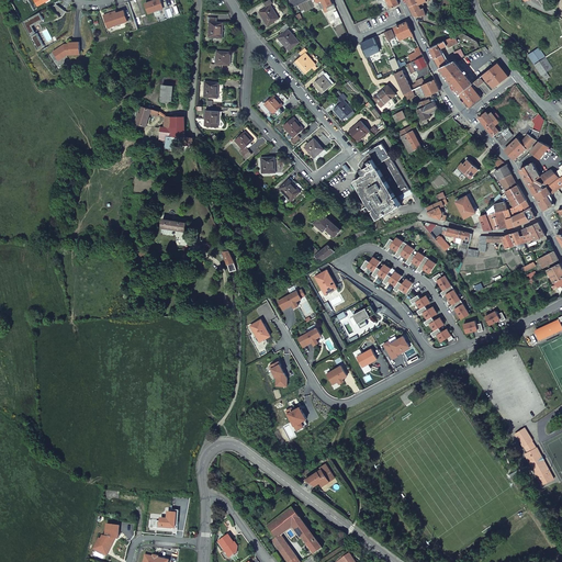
[(278,20),(270,6),(272,4),(270,0),(263,4),(266,8),(258,12),(266,26),(278,20)]
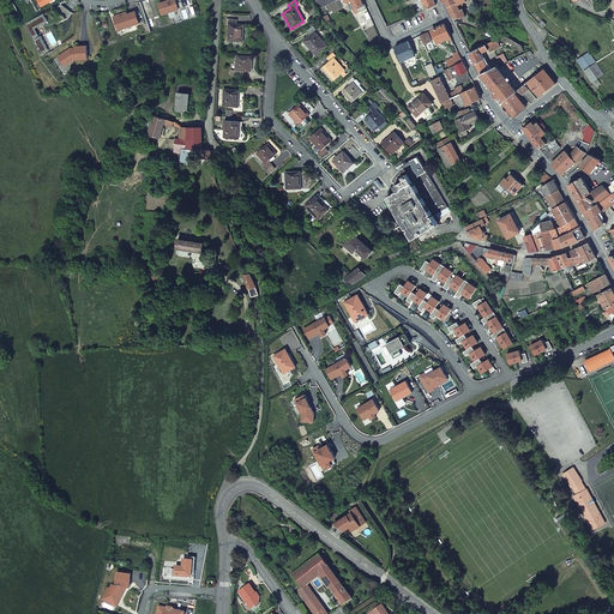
[(338,0),(318,0),(313,2),(318,11),(338,0)]
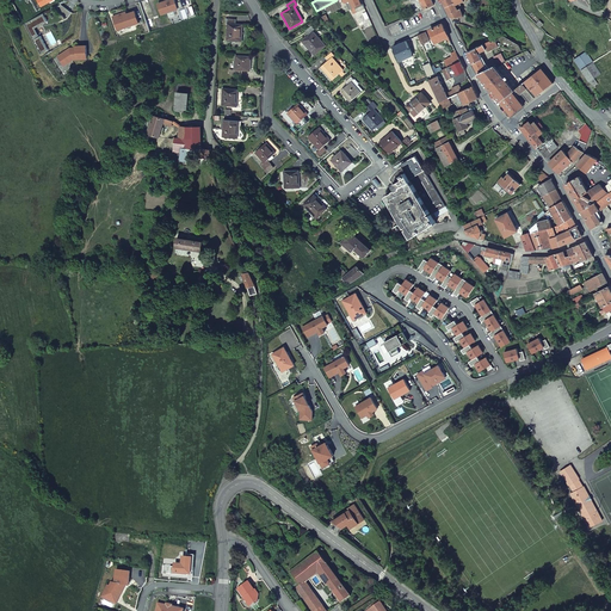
[(351,1),(357,13),(360,11),(365,8),(360,0),(337,0),(340,6),(351,1)]
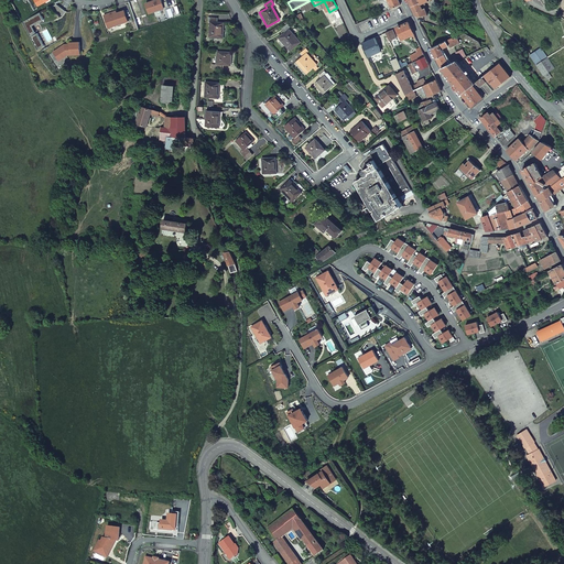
[(387,0),(391,9),(400,6),(397,0),(387,0)]
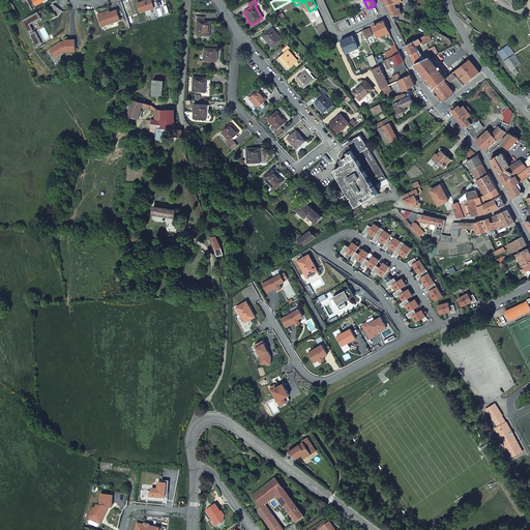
[(401,8),(398,2),(402,0),(392,0),(393,2),(386,5),(389,12),(390,12),(391,16),(394,16),(402,15),(400,9),(401,8)]
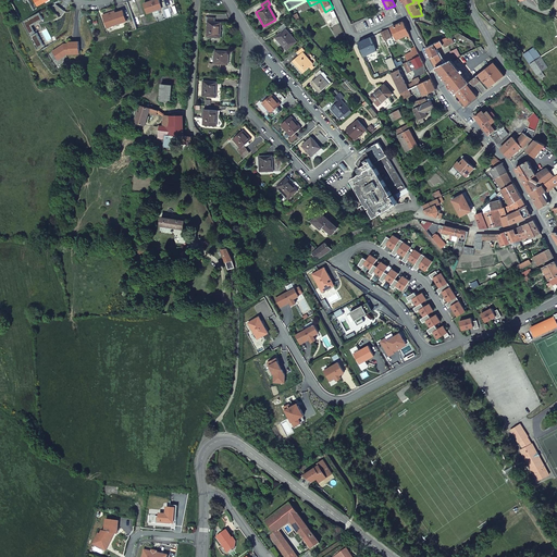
[(396,7),(387,10),(391,17),(399,13),(396,7)]
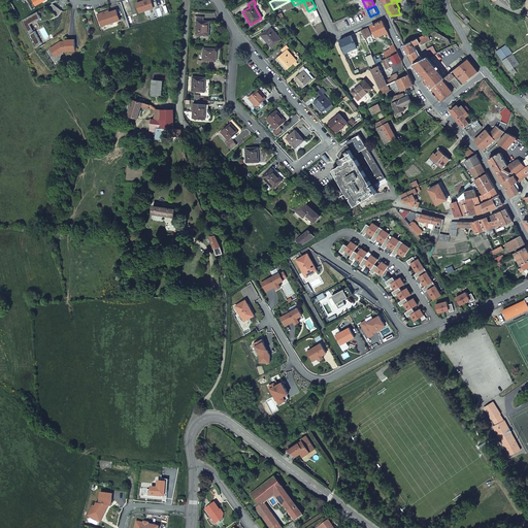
[(209,23),(203,23),(203,18),(197,18),(195,37),(208,38),(209,23)]
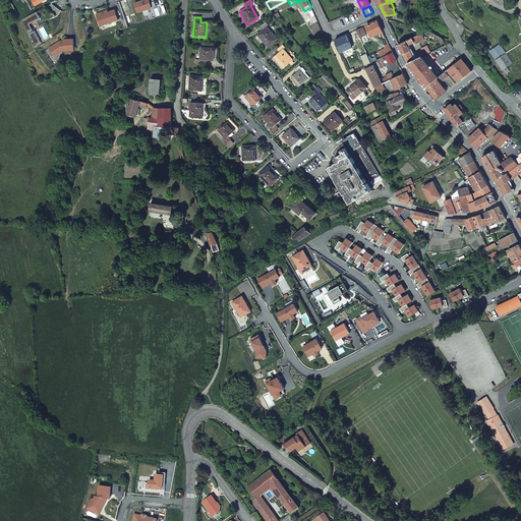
[(415,29),(421,32),(425,27),(416,18),(412,27),(415,29)]
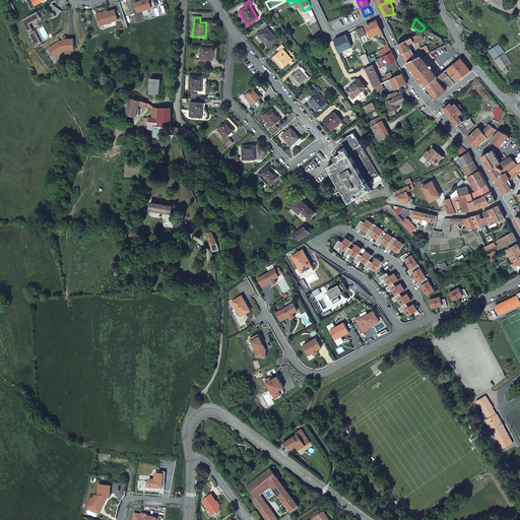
[(376,20),(366,25),(371,37),(381,31),(376,20)]
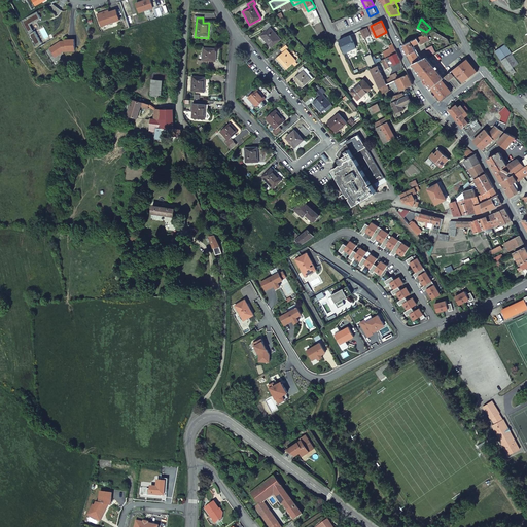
[(59,23),(31,41),(32,44),(35,50),(56,37),(63,32),(59,23)]
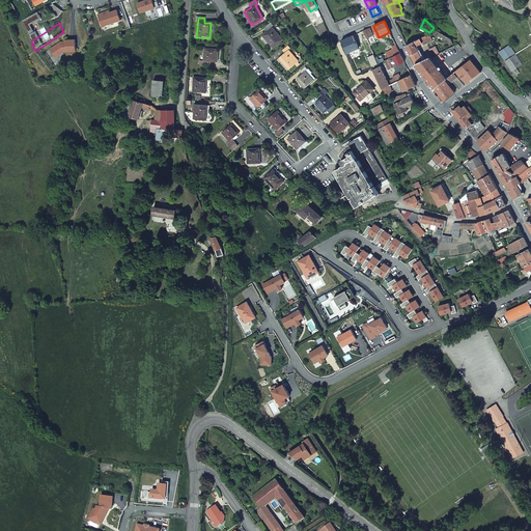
[(281,38),(271,28),(273,26),(271,23),(264,28),(268,31),(261,36),(271,48),(281,38)]
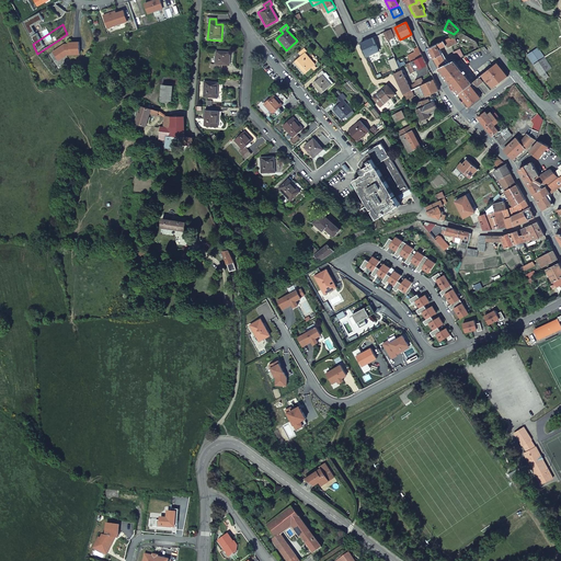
[(393,37),(390,30),(384,33),(386,36),(388,42),(393,37)]
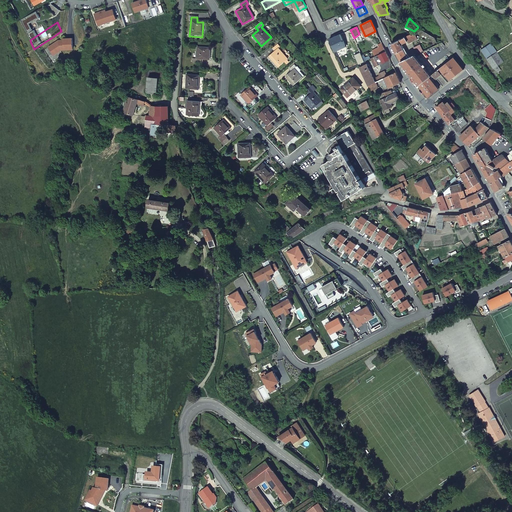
[(350,30),(343,33),(345,36),(346,36),(347,39),(351,38),(349,34),(352,33),(350,30)]
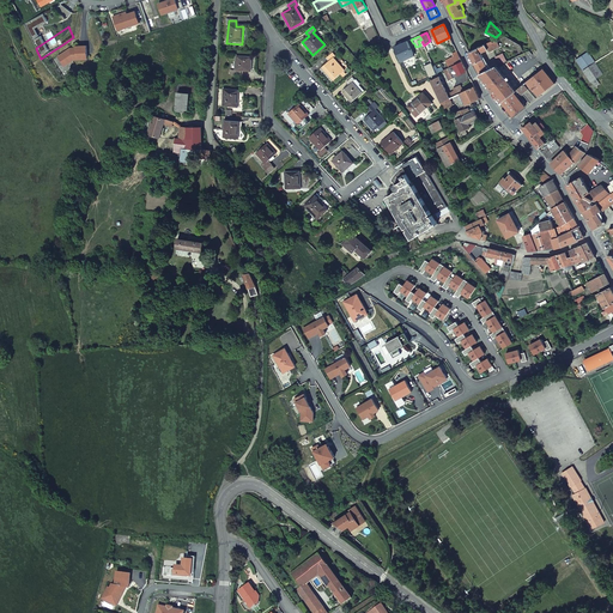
[(70,53),(78,48),(73,37),(65,43),(70,53)]
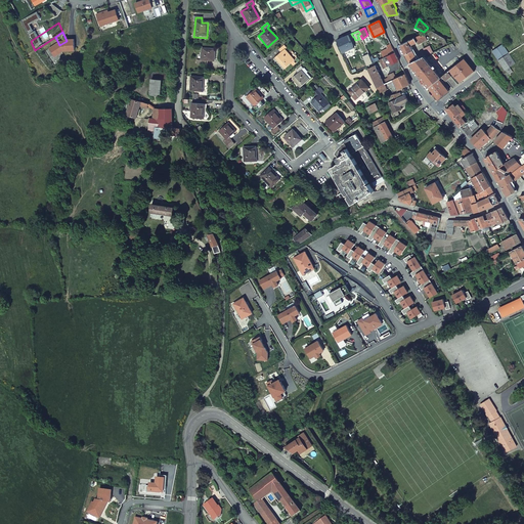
[(401,45),(410,62),(417,59),(409,45),(415,42),(416,44),(427,39),(424,34),(401,45)]
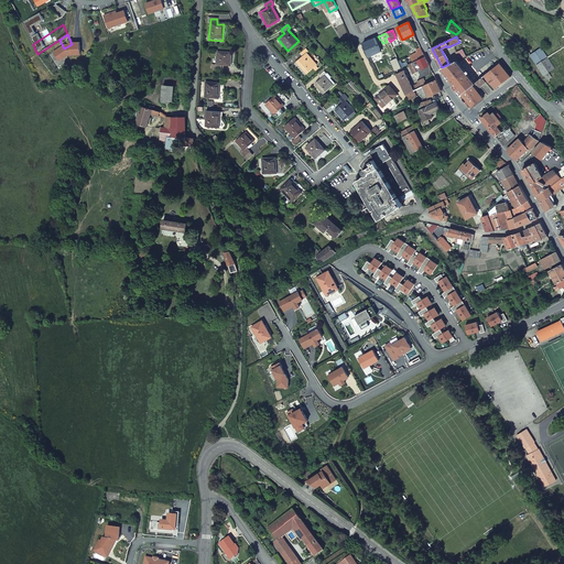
[(375,38),(364,43),(369,57),(380,52),(375,38)]
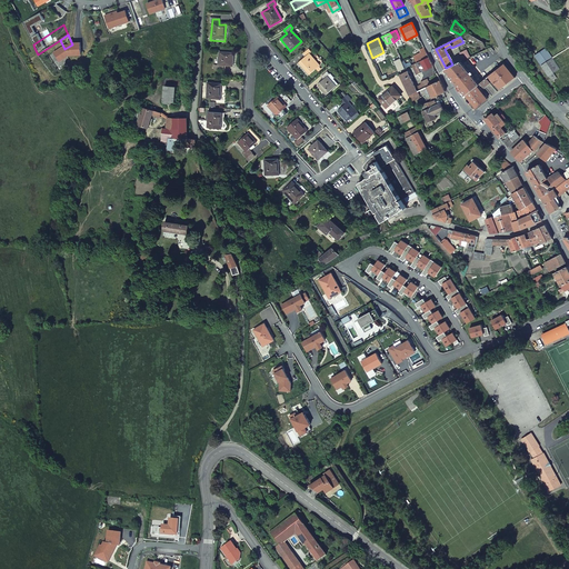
[(61,61),(77,53),(72,45),(65,49),(66,53),(61,58),(61,61)]
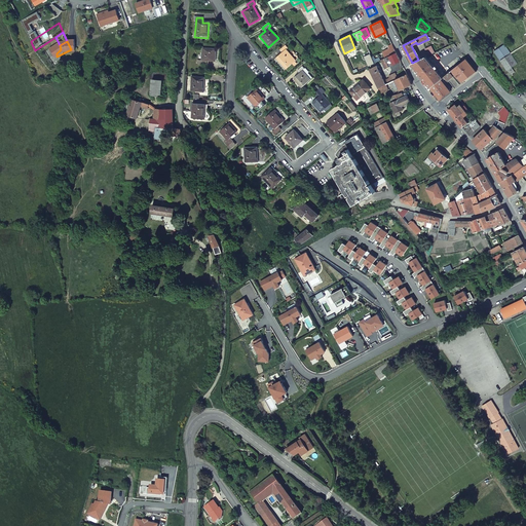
[(427,54),(434,51),(430,45),(424,48),(427,54)]
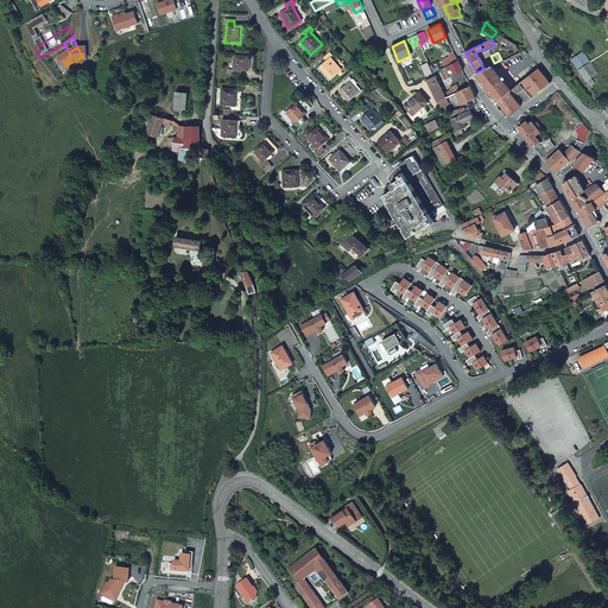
[(330,81),(341,71),(330,58),(331,57),(329,54),(323,58),(327,62),(318,68),(330,81)]
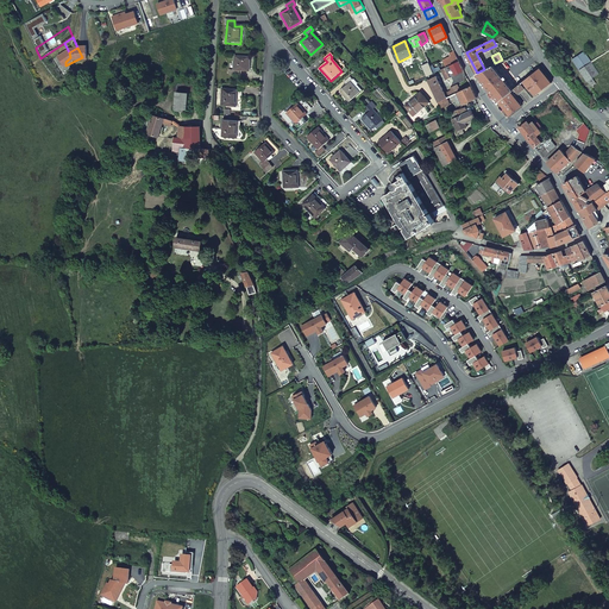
[(454,55),(441,61),(445,68),(446,68),(458,62),(454,55)]
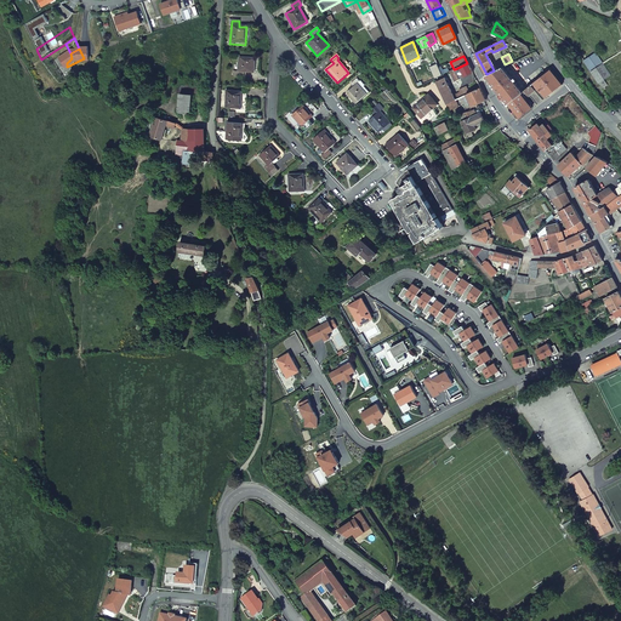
[(604,79),(610,74),(603,63),(597,67),(590,56),(584,61),(590,69),(598,83),(604,79)]
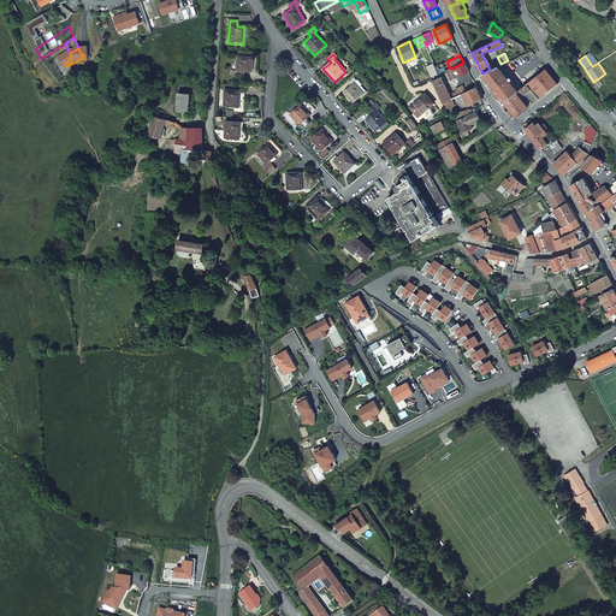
[(241,72),(252,73),(253,59),(235,58),(234,72),(231,71),(231,76),(241,77),(241,72)]
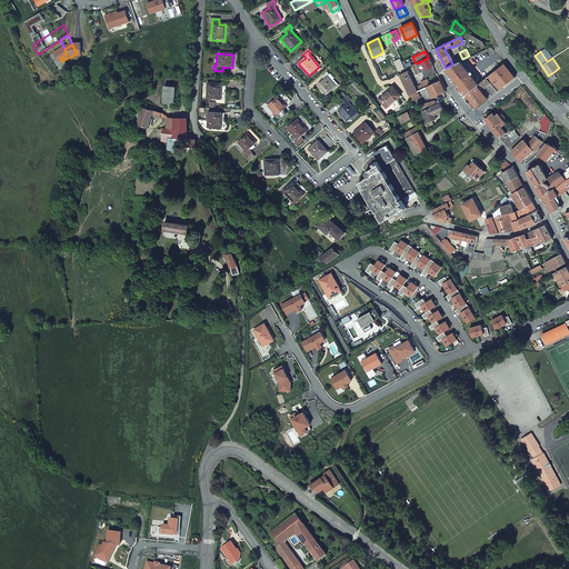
[(428,58),(417,63),(421,72),(432,67),(428,58)]
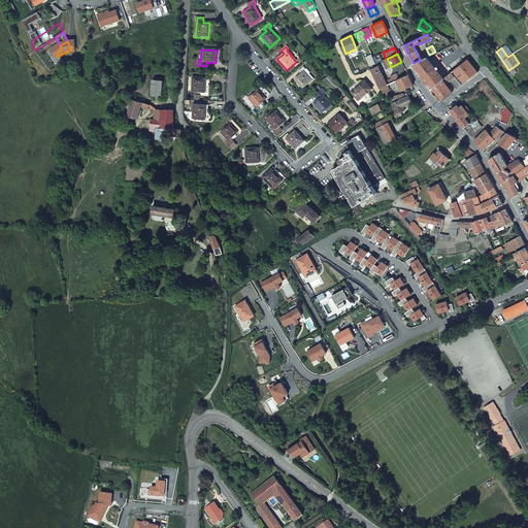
[(435,67),(427,56),(420,60),(414,63),(432,89),(443,77),(437,69),(438,68),(436,66),(435,67)]
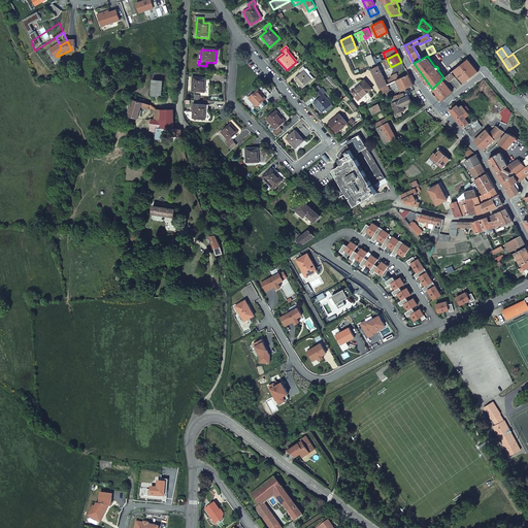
[(470,76),(477,70),(468,59),(453,70),(463,83),(470,76)]
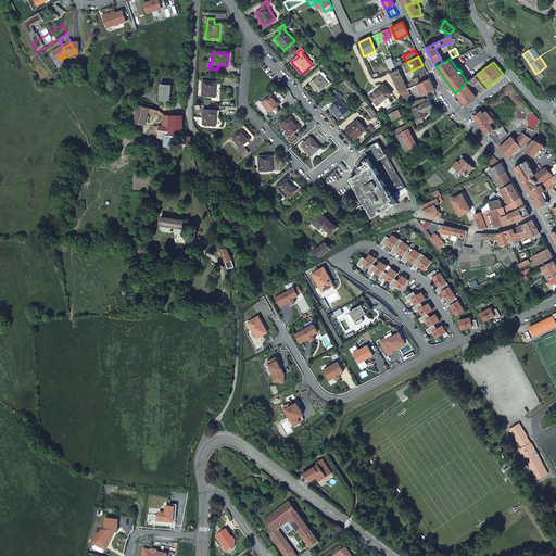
[(407,90),(397,70),(390,74),(400,93),(407,90)]
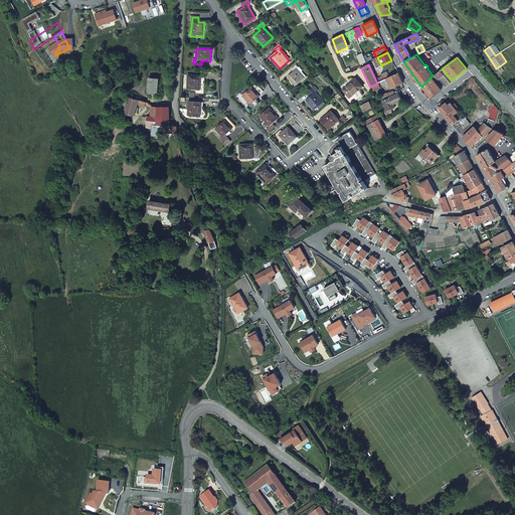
[(306,81),(297,70),(299,68),(296,65),(291,70),(293,72),(287,78),(296,90),(306,81)]
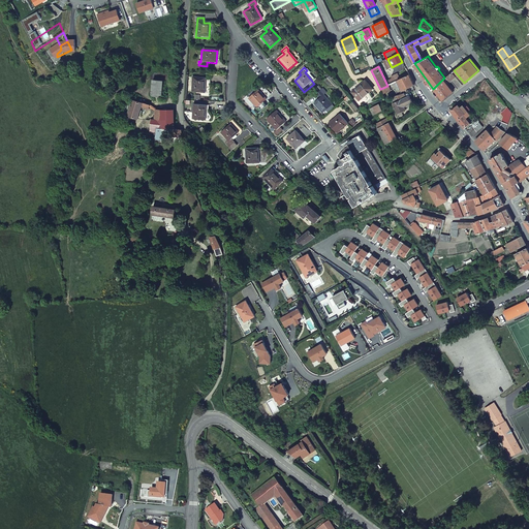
[(449,80),(456,75),(453,71),(446,75),(449,80)]
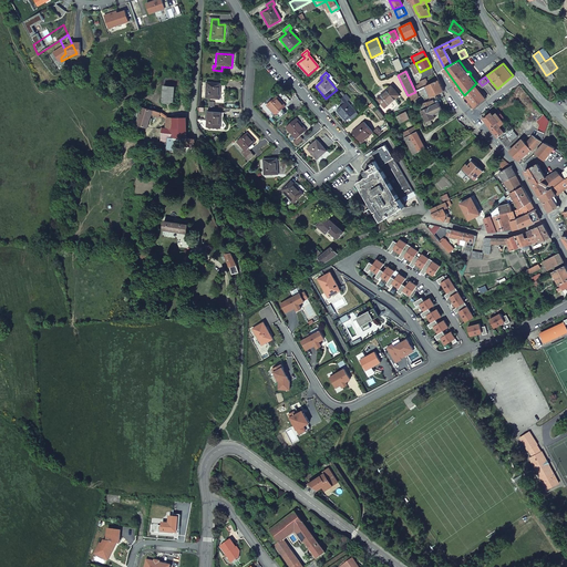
[(431,98),(443,91),(437,80),(429,85),(424,88),(431,98)]
